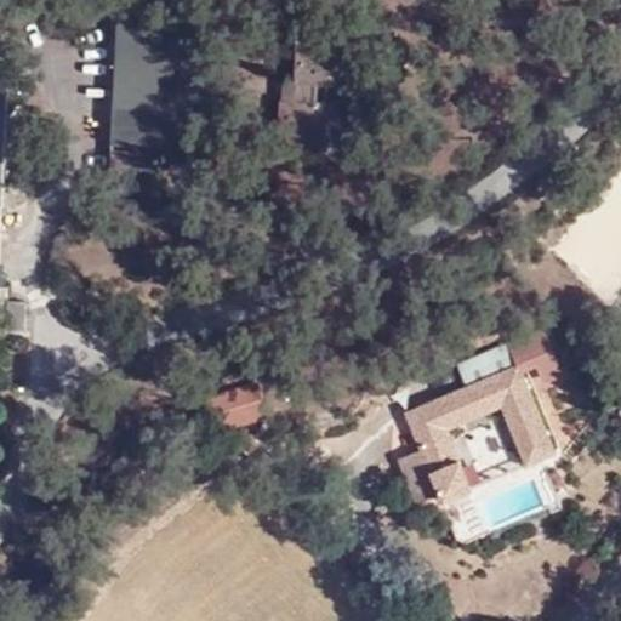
[(118,0),(112,144),(135,144),(167,147),(174,0),(118,0)]
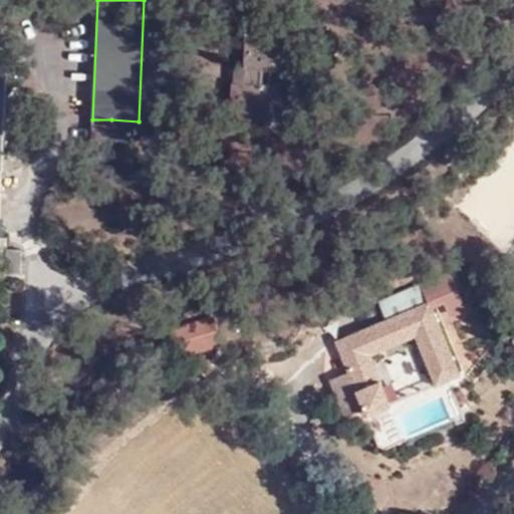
[(230,117),(265,118),(268,70),(280,70),(283,22),(247,21),(245,68),(244,83),(231,82),(230,117)]
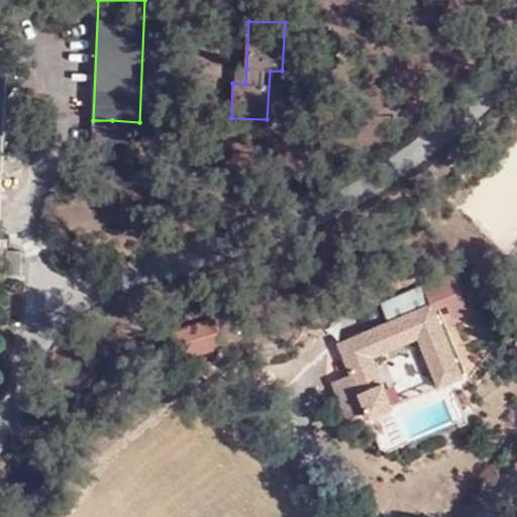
[(233,68),(232,83),(245,84),(246,69),(233,68)]
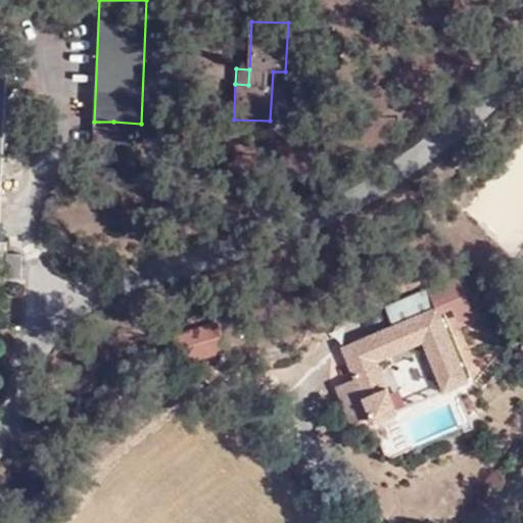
[(273,72),(270,121),(290,123),(293,73),(285,72),(273,72)]
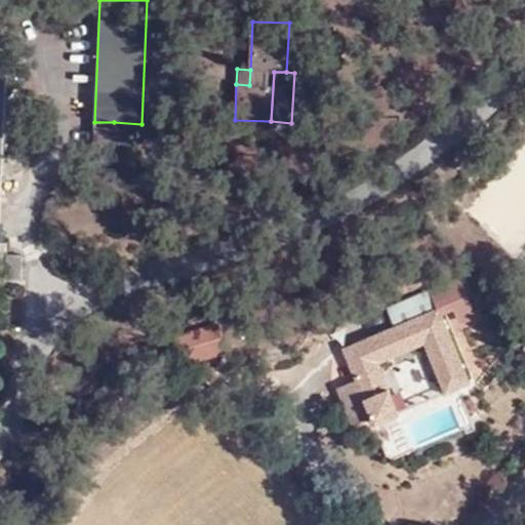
[(112,147),(114,122),(94,122),(93,146),(112,147)]
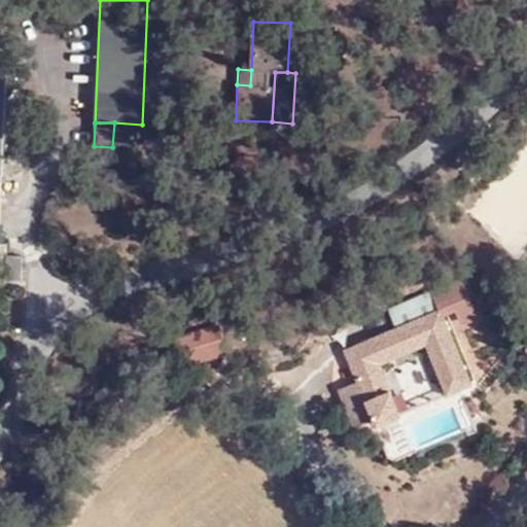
[(20,252),(4,252),(4,264),(3,277),(19,278),(20,252)]
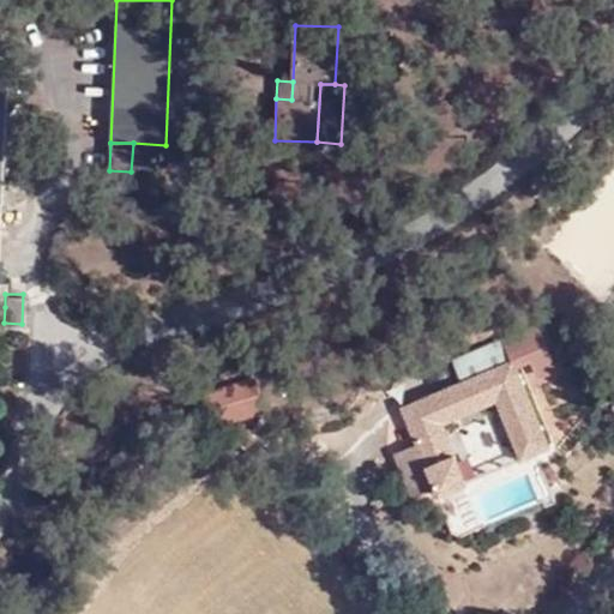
[(548,348),(539,321),(500,338),(510,361),(463,380),(402,407),(415,438),(395,447),(415,494),(434,486),(438,491),(468,477),(443,419),(493,397),(518,457),(549,444),(515,362),(548,348)]
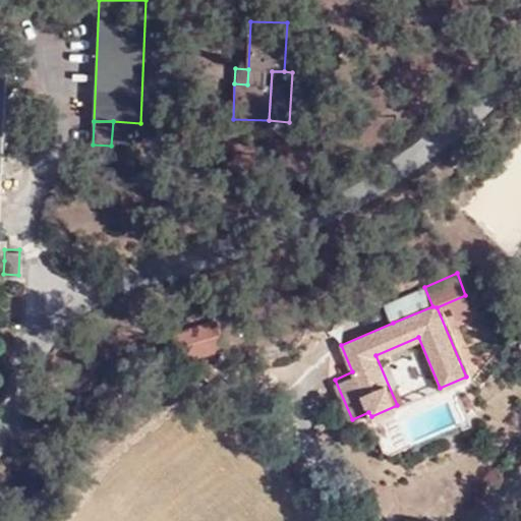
[(432,306),(424,287),(385,303),(393,323),(432,306)]
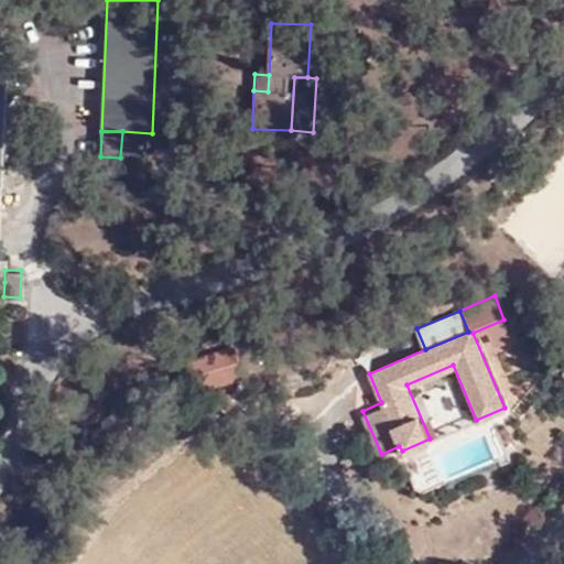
[(234,348),(213,354),(215,366),(236,360),(234,348)]
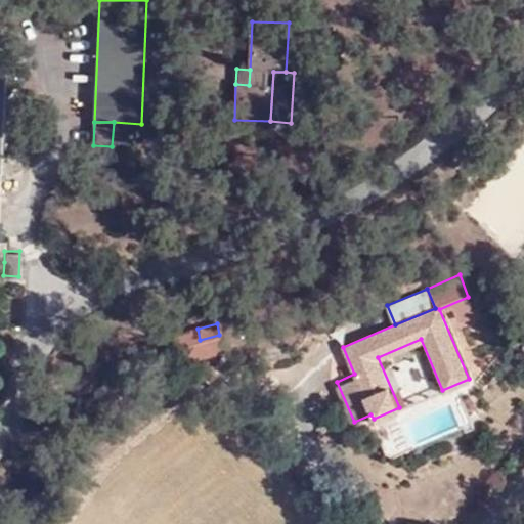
[(200,340),(198,329),(180,333),(182,344),(200,340)]
